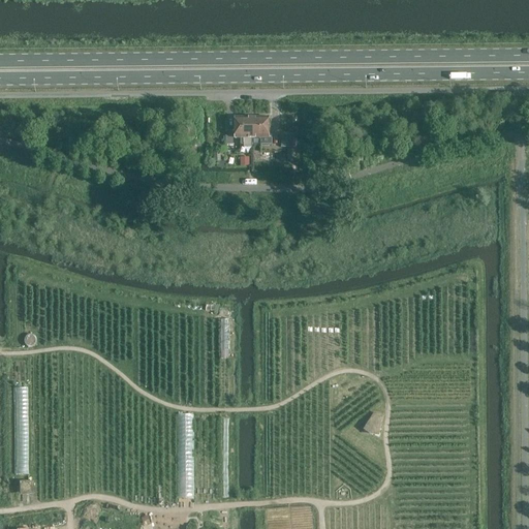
[(244,146),(244,118),(235,118),(235,119),(235,139),(241,139),(241,146),(244,146)]
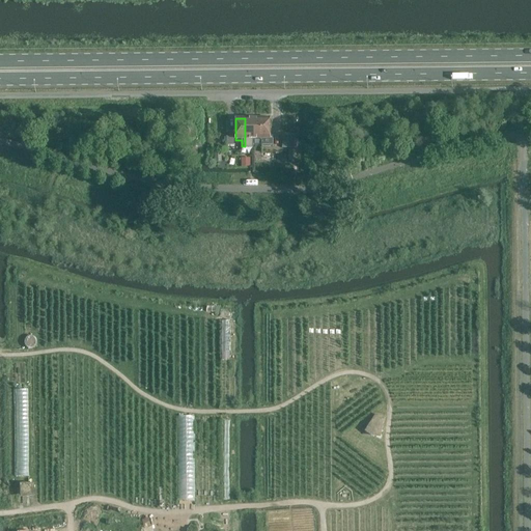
[(253,140),(253,118),(245,118),(245,146),(248,146),(248,140),(253,140)]
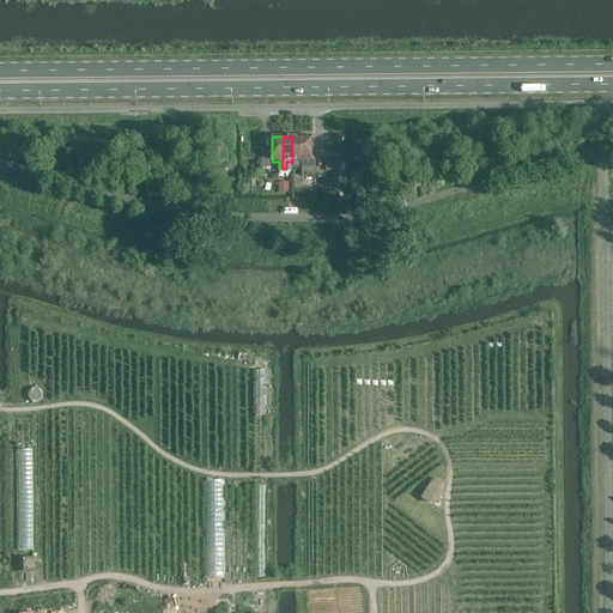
[(302,175),(302,137),(292,137),(292,162),(298,162),(298,175),(302,175)]
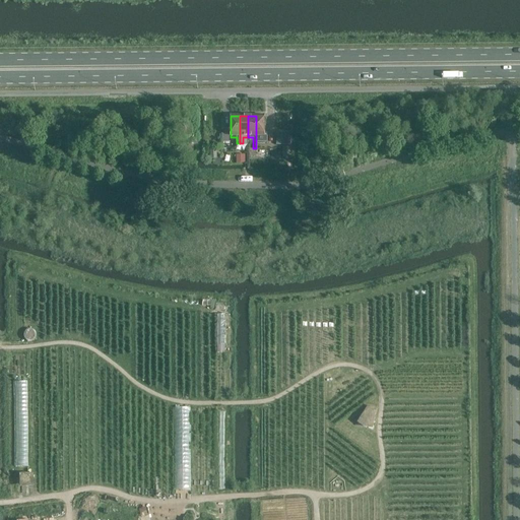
[(265,143),(265,117),(265,116),(256,116),(256,148),(263,148),(263,143),(265,143)]
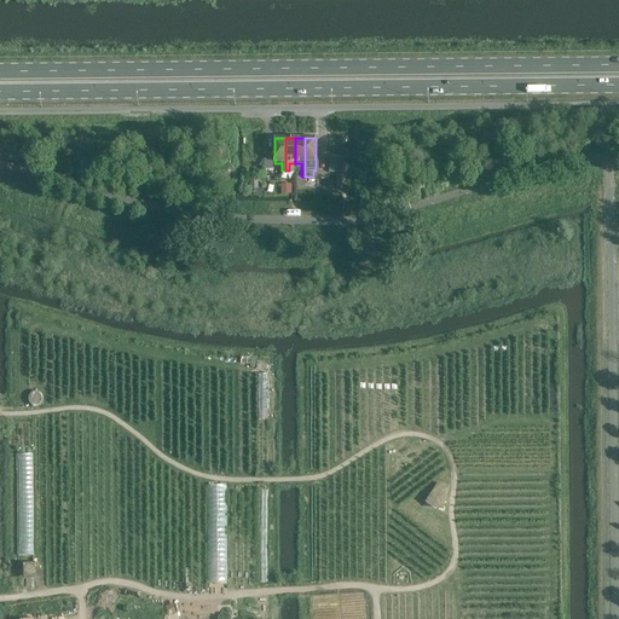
[(346,173),(346,156),(329,156),(329,173),(346,173)]
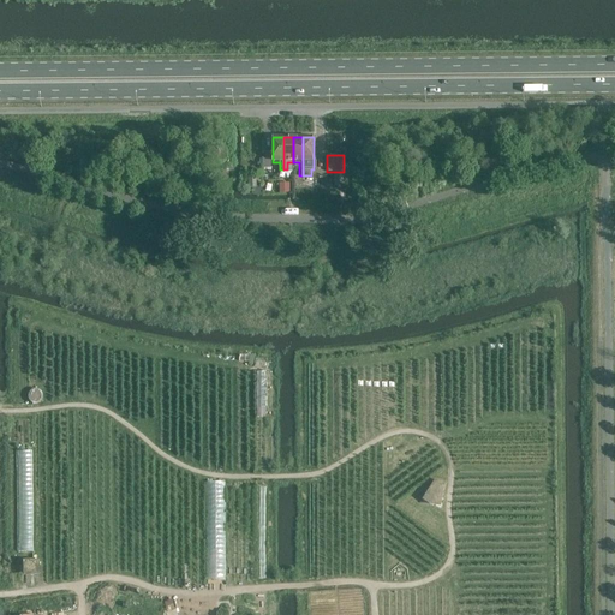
[(258,406),(268,406),(268,370),(258,370),(258,406)]
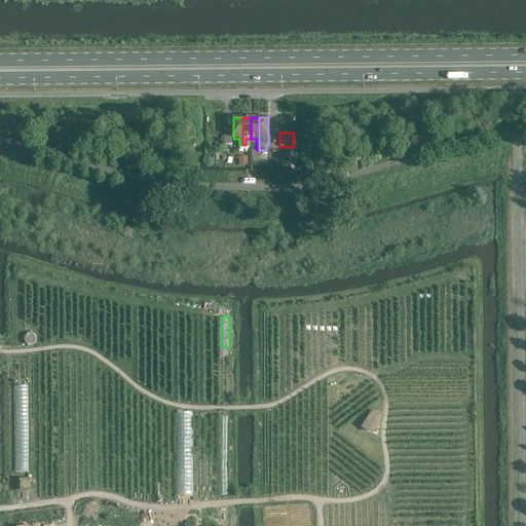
[(17,472),(30,471),(28,384),(15,385),(17,472)]
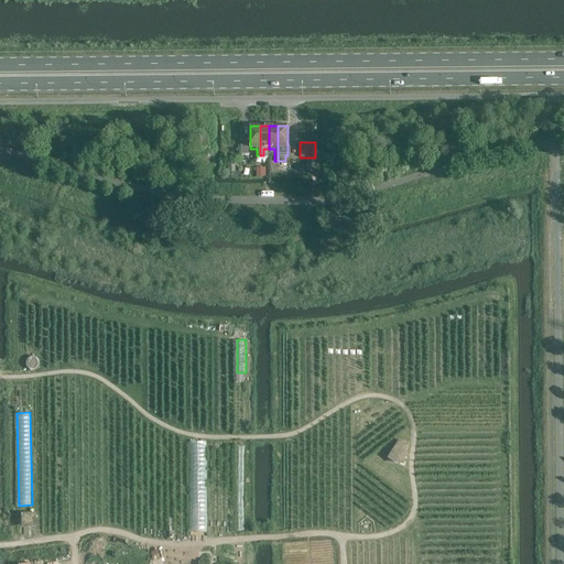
[(392,461),(405,463),(410,442),(397,440),(392,461)]
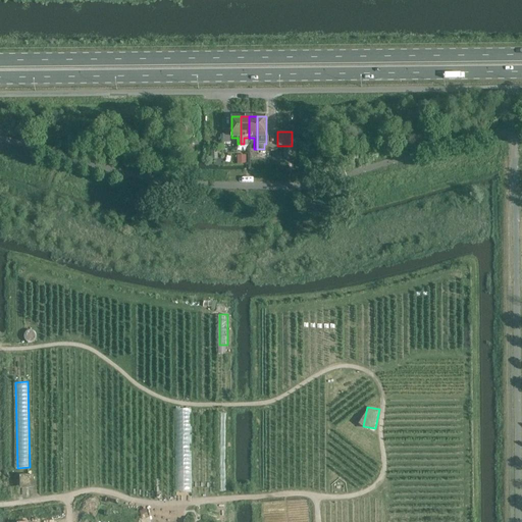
[(20,487),(35,487),(35,475),(20,474),(20,487)]
